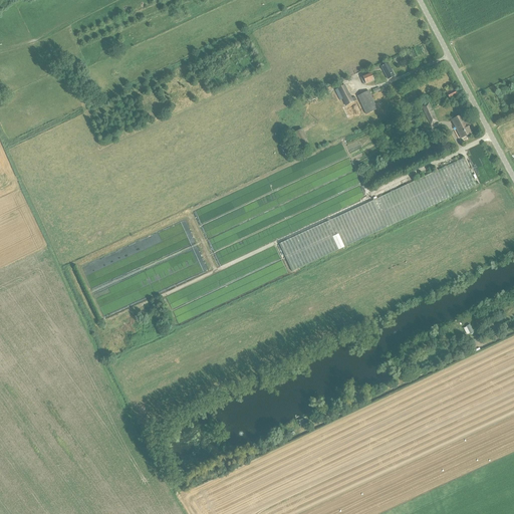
[(381,66),(388,79),(395,75),(388,62),(381,66)]
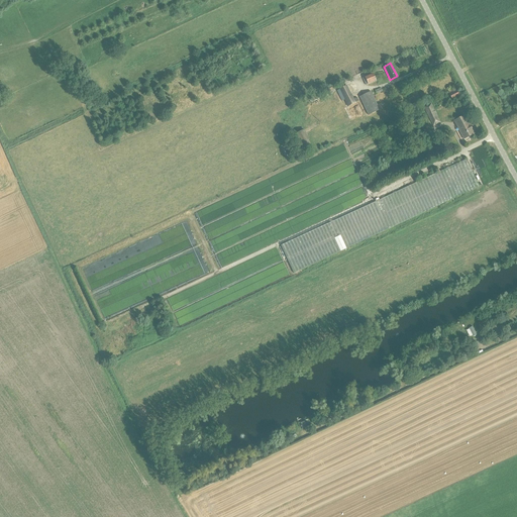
[(363,78),(366,84),(376,80),(373,73),(363,78)]
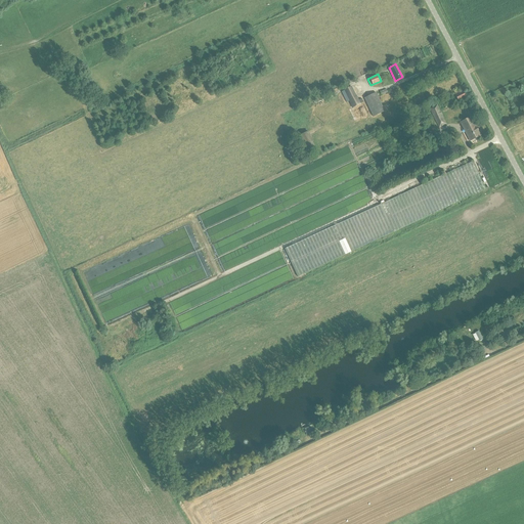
[(349,100),(352,107),(363,102),(361,98),(358,100),(352,87),(342,92),(347,102),(349,100)]
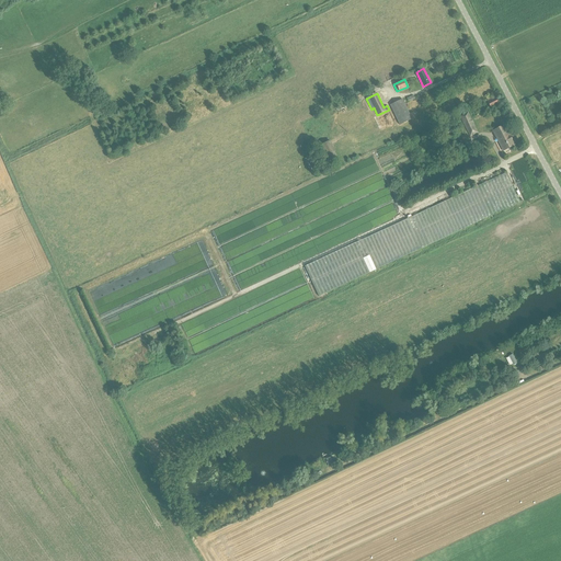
[(490,107),(499,103),(495,98),(492,100),(491,99),(487,101),(490,107)]
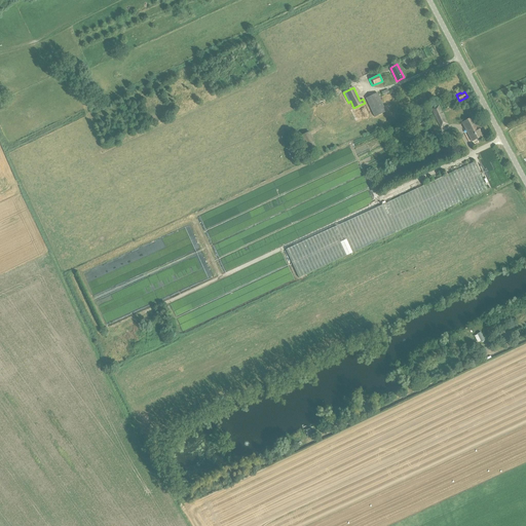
[(366,98),(375,116),(386,111),(377,92),(366,98)]
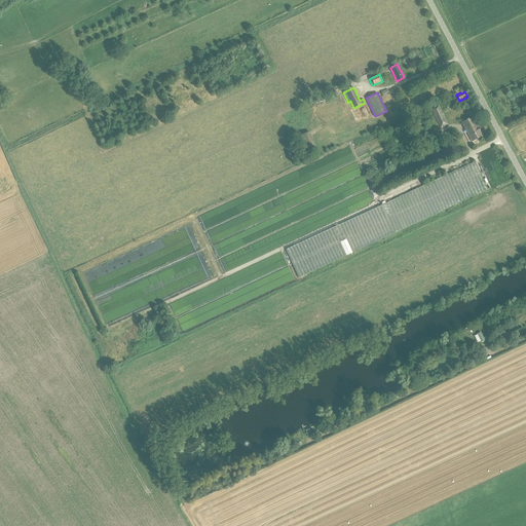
[(431,109),(441,127),(448,124),(438,105),(431,109)]
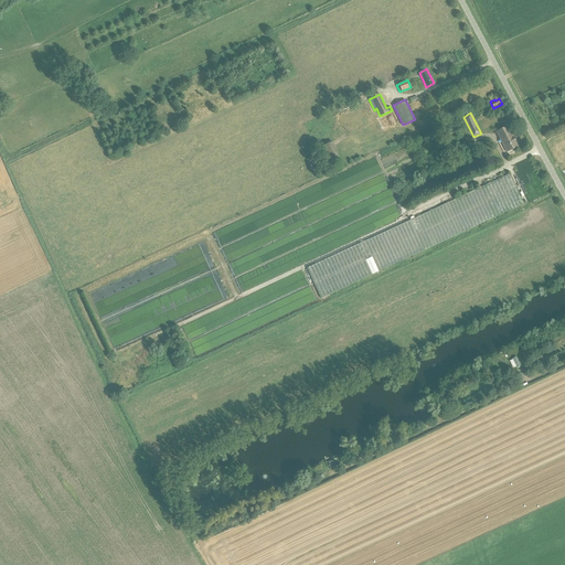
[(497,132),(501,140),(502,139),(508,151),(518,147),(508,126),(497,132)]
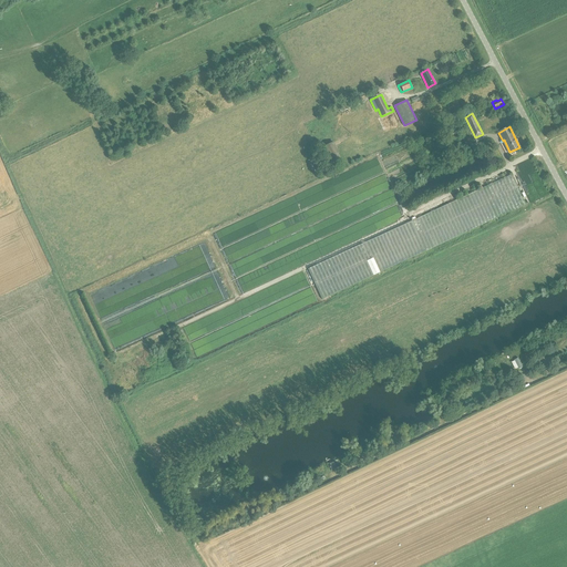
[(439,135),(447,153),(456,150),(449,131),(439,135)]
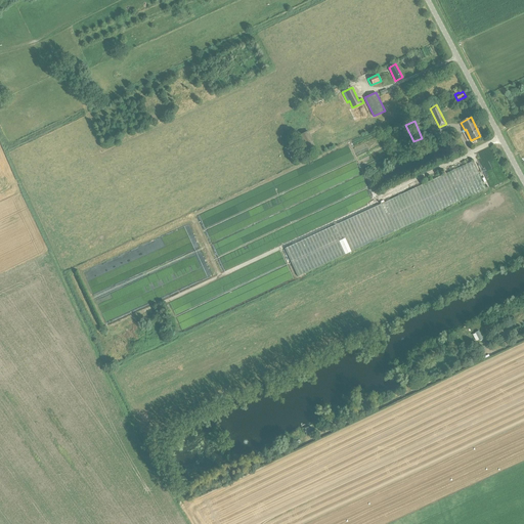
[(298,136),(302,146),(307,155),(316,150),(307,132),(298,136)]
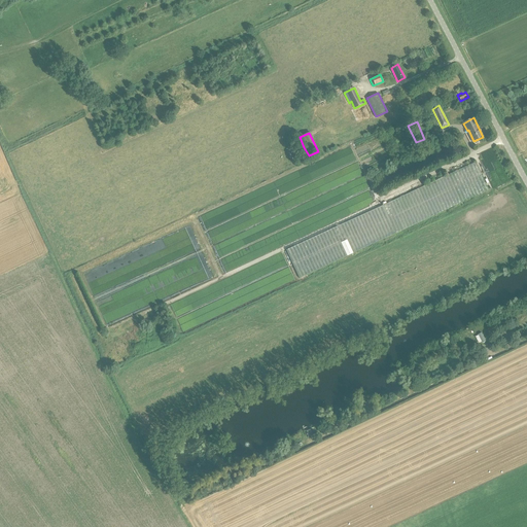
[(286,250),(300,278),(353,253),(395,234),(431,217),(461,203),(488,190),(476,163),(448,175),(417,189),(384,205),(386,203),(386,202),(383,203),(383,204),(382,204),(383,206),(341,224),(286,250)]
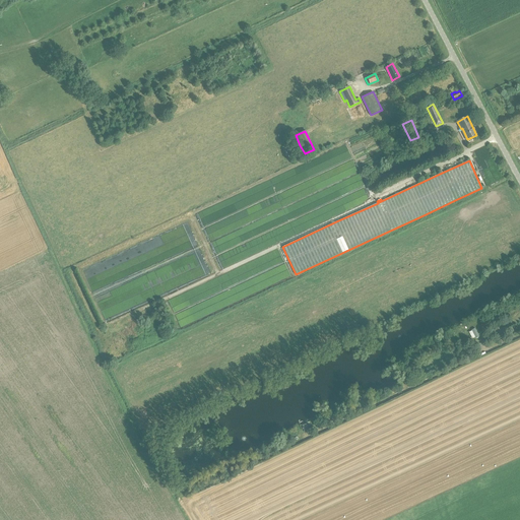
[(476,328),(470,331),(474,338),(479,336),(476,328)]
